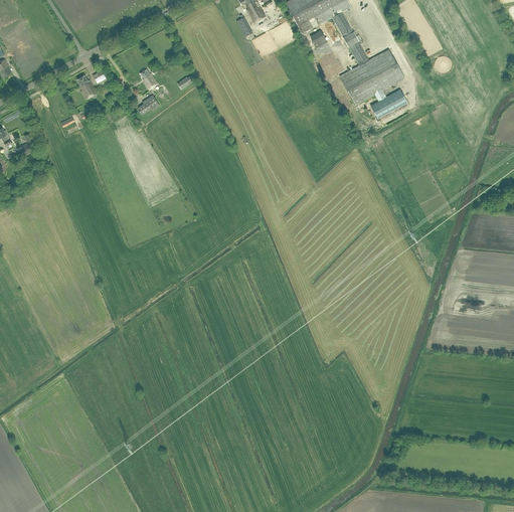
[(252,20),(265,13),(257,0),(238,0),(240,3),(243,1),(246,6),(245,7),(252,20)]
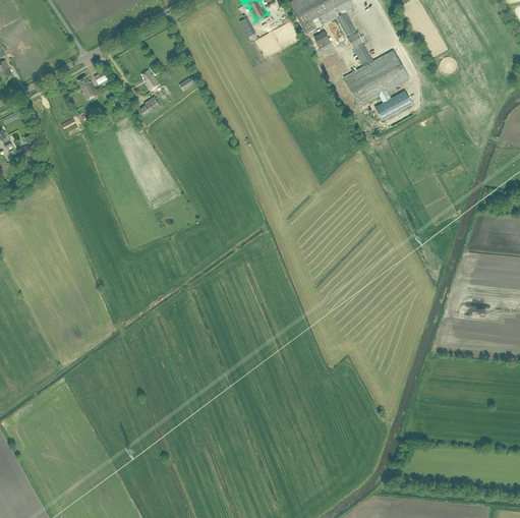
[(288,0),(304,32),(335,14),(340,12),(345,9),(354,4),(351,0),(288,0)]
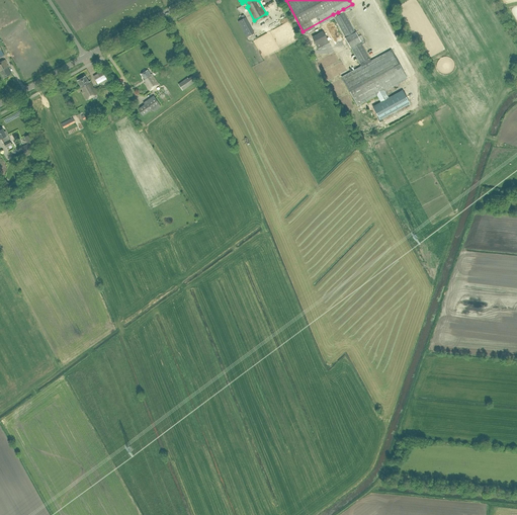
[(360,64),(369,59),(364,49),(359,39),(360,38),(357,34),(354,29),(348,19),(343,9),(338,12),(333,14),(339,24),(344,34),(346,39),(349,45),(350,45),(353,51),(357,58),(358,60),(360,63),(360,64)]
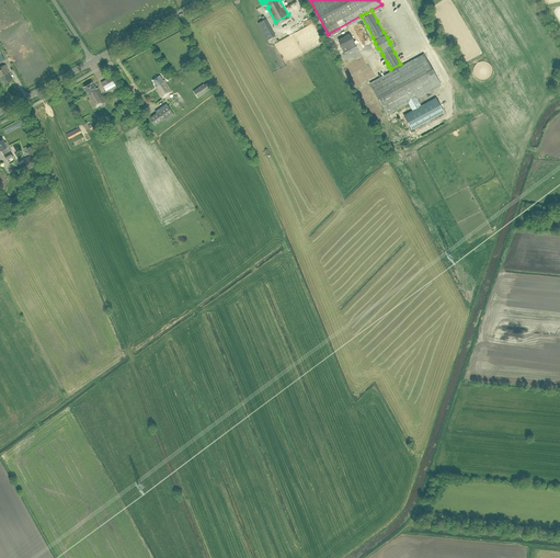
[(274,33),(265,18),(264,15),(256,20),(266,37),(274,33)]
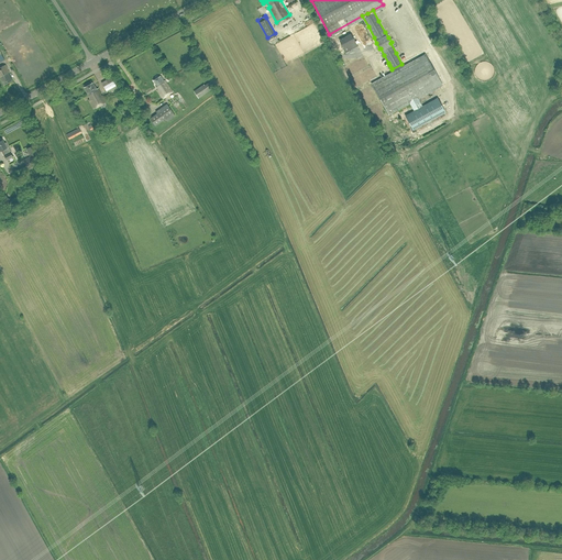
[(356,44),(350,31),(338,37),(344,51),(356,44)]
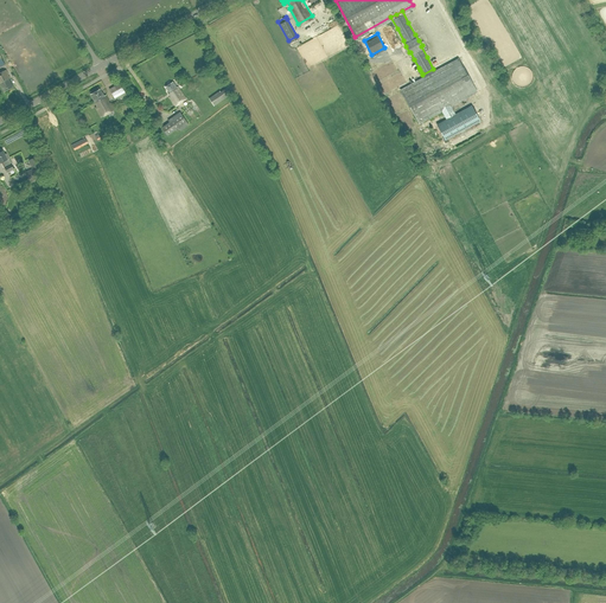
[(440,108),(450,103),(476,89),(457,55),(433,69),(422,75),(407,82),(400,87),(416,117),(419,120),(440,108)]
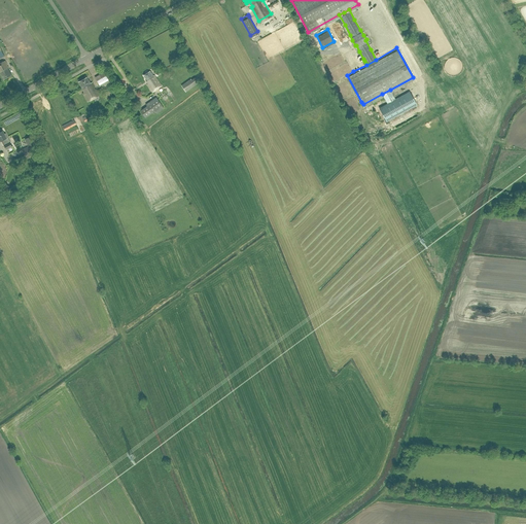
[(6,66),(7,65),(4,59),(0,61),(0,73),(2,77),(10,72),(6,66)]
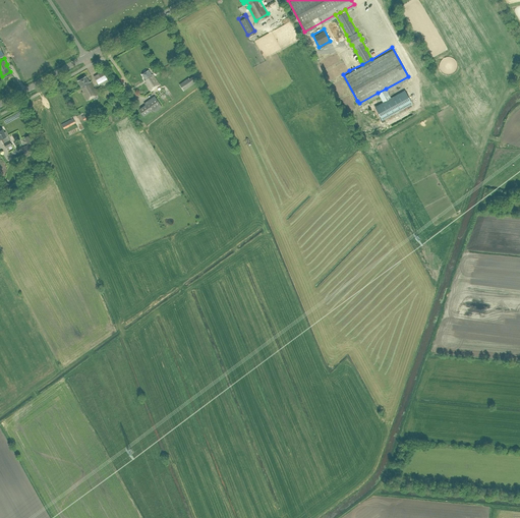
[(152,72),(151,72),(148,67),(140,72),(146,79),(145,80),(150,89),(159,82),(152,72)]
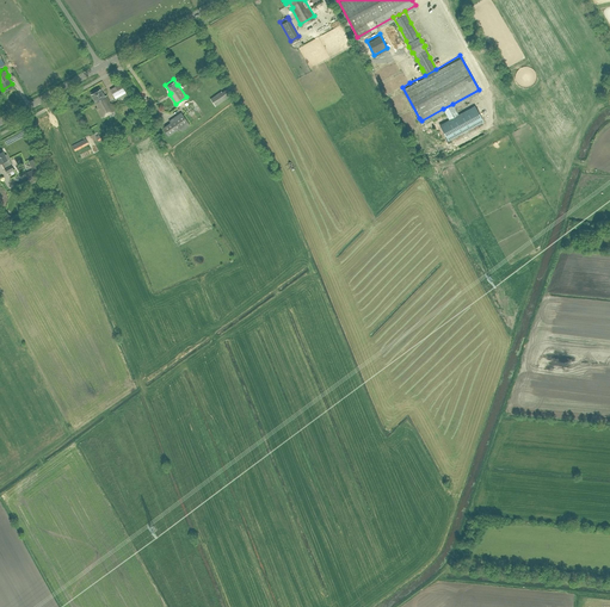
[(127,93),(119,80),(109,86),(116,99),(127,93)]
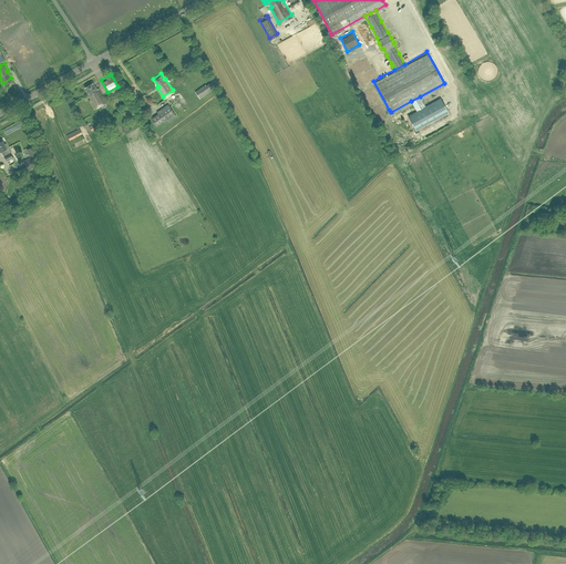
[(194,89),(198,96),(215,85),(211,79),(205,83),(204,82),(194,89)]
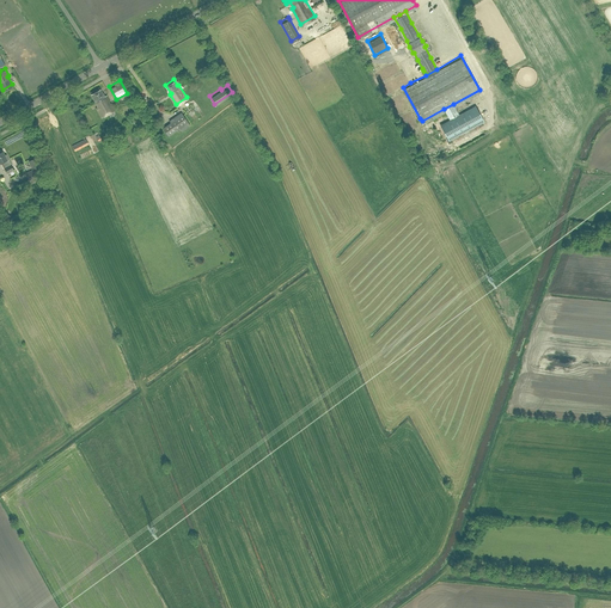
[(101,116),(114,108),(105,92),(104,93),(99,86),(90,92),(97,104),(95,105),(101,116)]
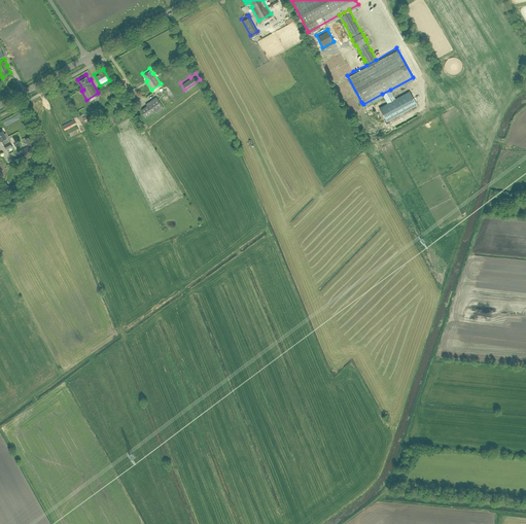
[(394,98),(390,90),(382,94),(387,102),(379,106),(385,117),(384,118),(385,121),(388,119),(387,116),(410,104),(412,107),(415,105),(414,102),(415,102),(409,91),(394,98)]
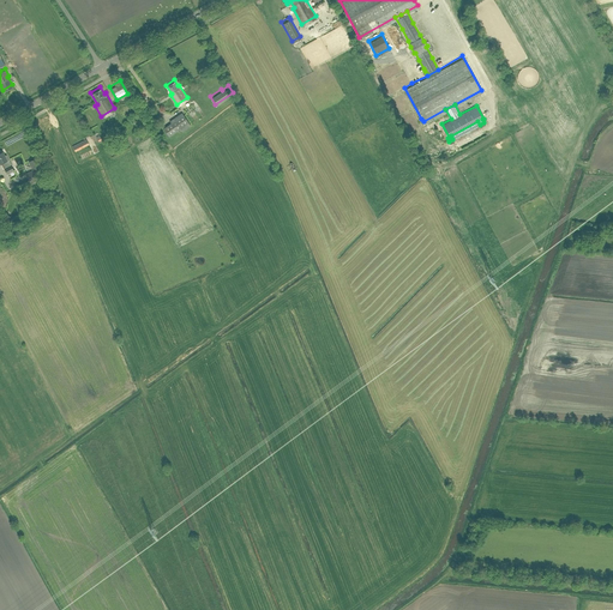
[(190,124),(181,110),(168,119),(169,121),(162,126),(168,134),(179,126),(181,130),(190,124)]
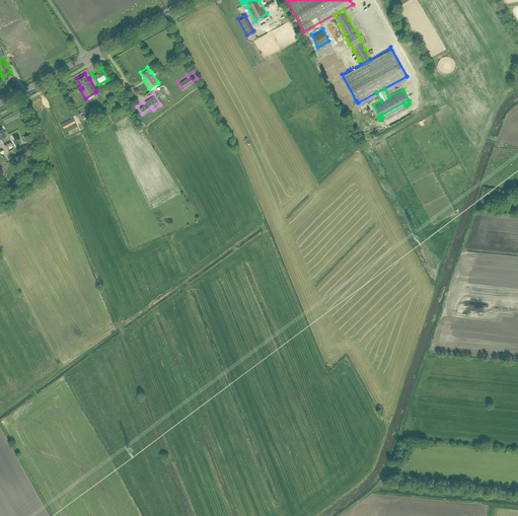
[(82,111),(76,115),(79,120),(85,116),(82,111)]
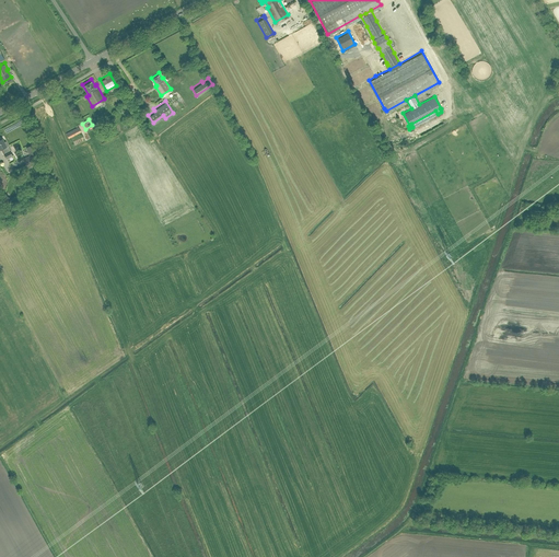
[(80,129),(78,124),(65,130),(68,136),(80,129)]
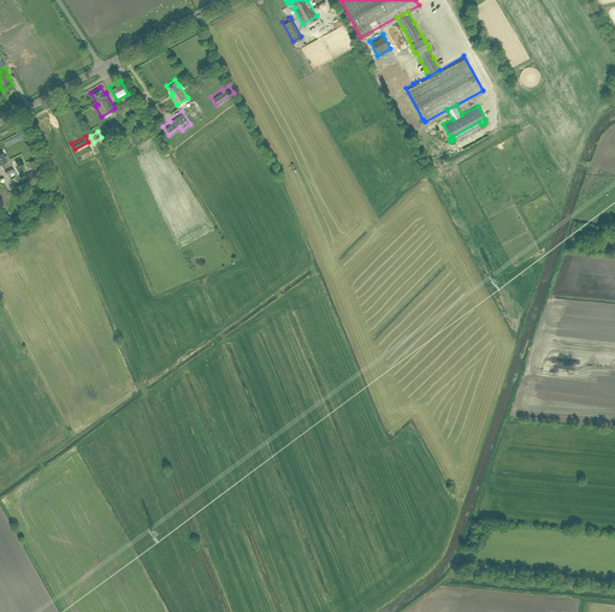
[(13,168),(11,164),(5,153),(4,154),(1,150),(0,150),(0,162),(3,161),(5,166),(4,167),(6,172),(13,168)]
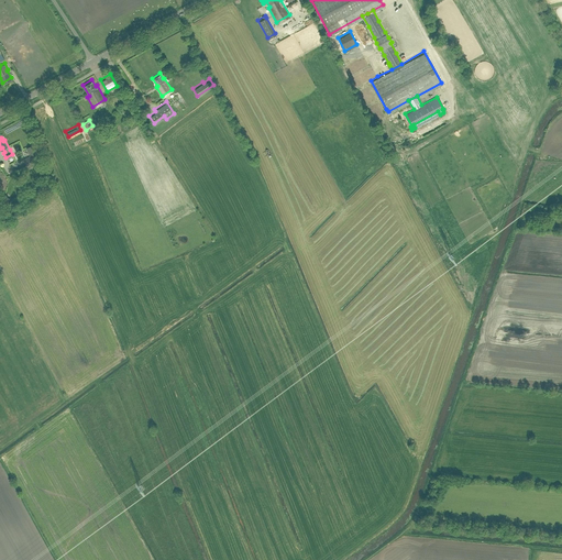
[(30,154),(24,157),(28,165),(40,161),(32,143),(26,146),(30,154)]
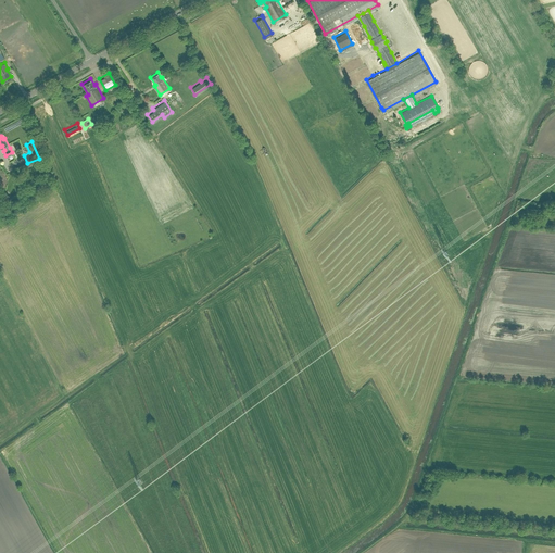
[(0,201),(9,196),(5,191),(3,189),(0,191),(0,201)]
